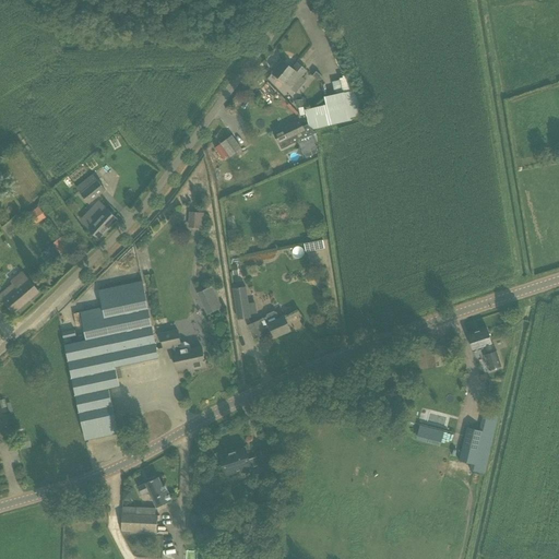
[(297,63),(293,69),(283,60),(272,73),(296,93),(307,81),(302,76),(307,71),(297,63)]
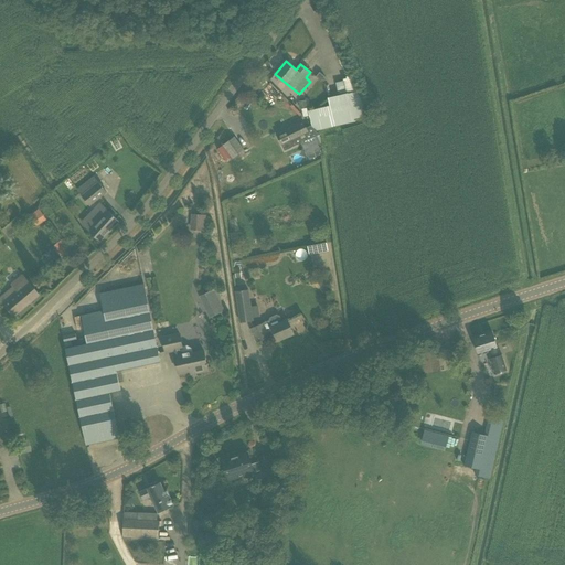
[(324,76),(319,72),(316,77),(321,81),(324,76)]
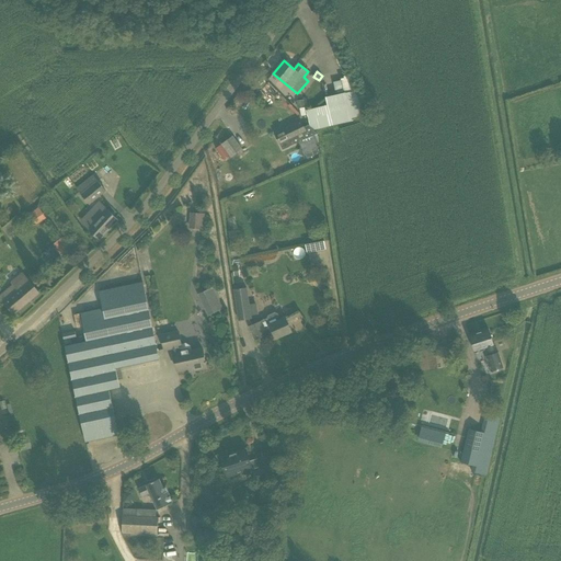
[(272,96),(278,90),(270,82),(263,89),(272,96)]
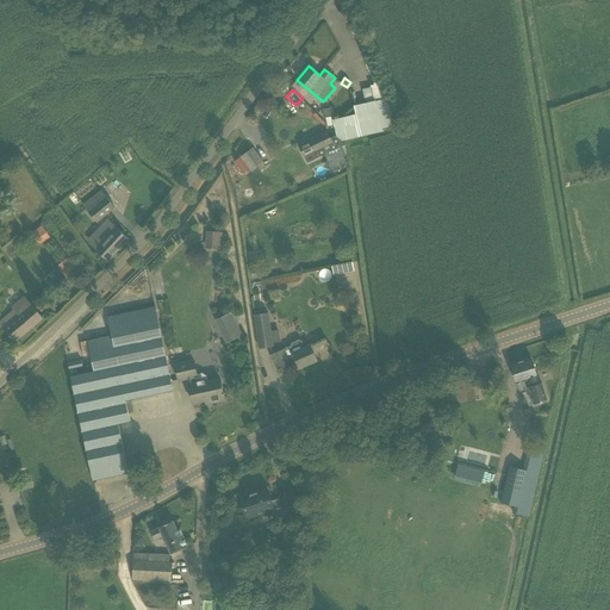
[(337,137),(341,142),(383,131),(381,129),(396,126),(390,98),(355,106),(356,114),(334,120),(337,137)]
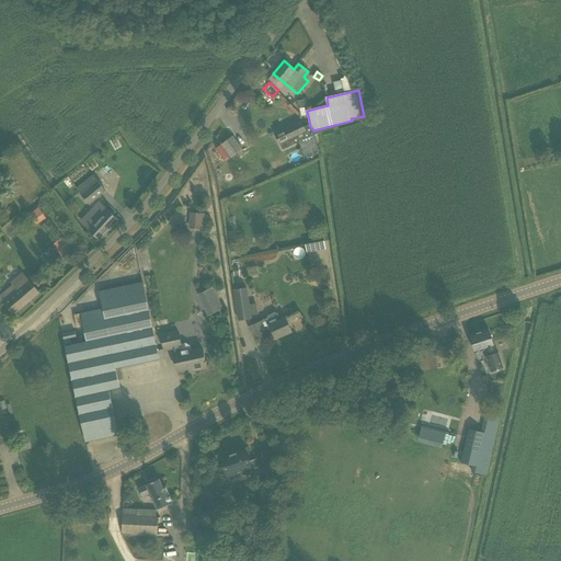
[(298,109),(299,109),(305,107),(306,107),(305,100),(297,101),(298,109)]
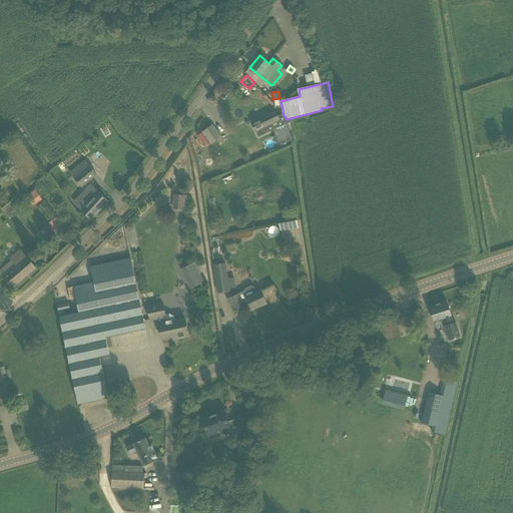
[(287,119),(284,115),(282,114),(278,116),(276,110),(251,122),(255,131),(259,137),(286,124),(290,122),(287,119)]
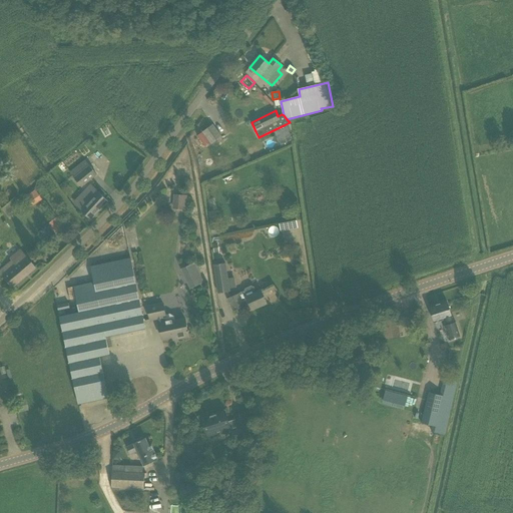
[(211,144),(214,142),(220,137),(221,137),(212,124),(202,132),(210,143),(211,144)]
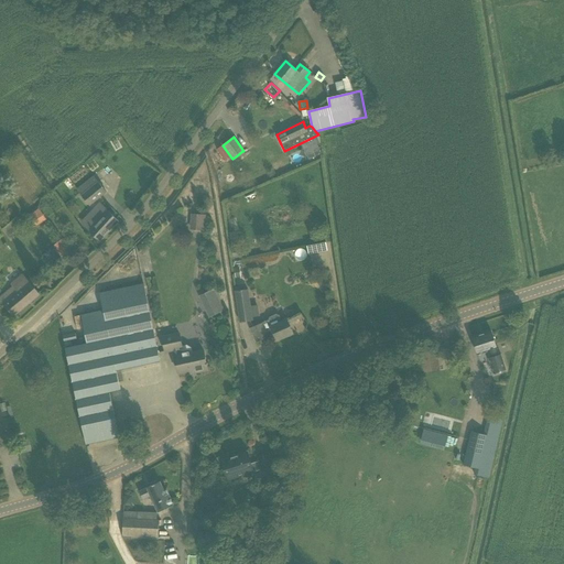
[(231,158),(223,145),(217,150),(226,161),(231,158)]
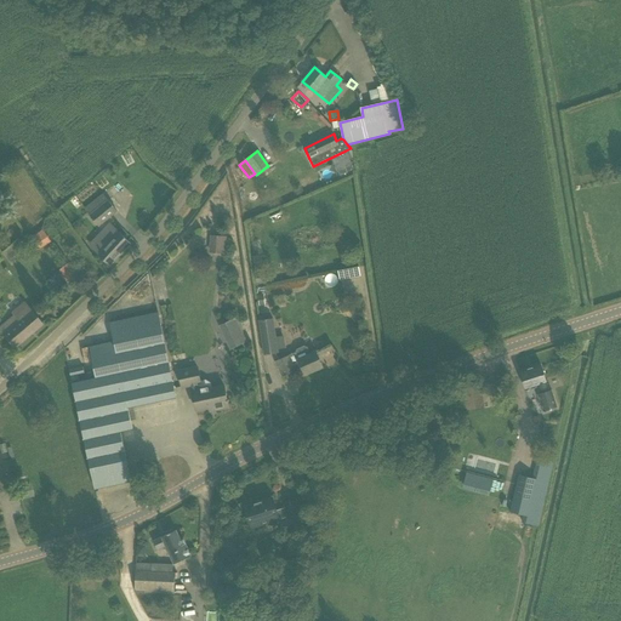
[(117,212),(107,200),(90,215),(98,227),(117,212)]
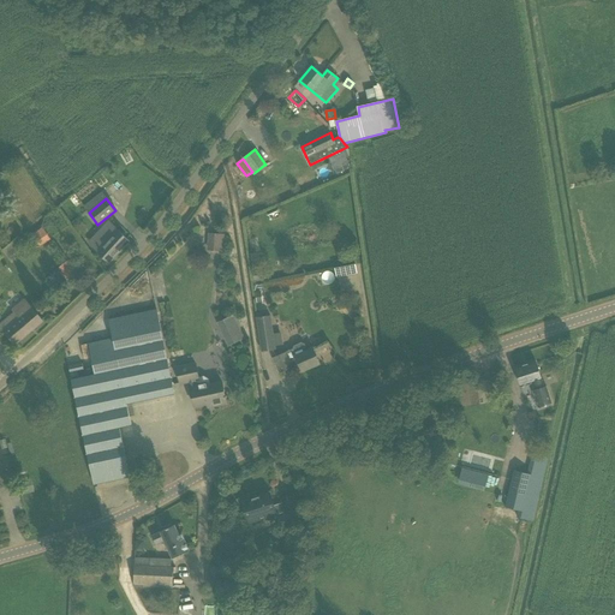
[(130,242),(111,226),(108,228),(106,228),(96,239),(97,242),(101,245),(96,251),(109,263),(130,242)]
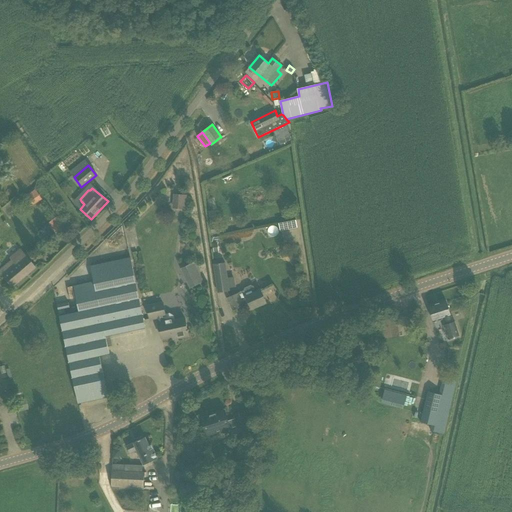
[(25,196),(32,206),(42,198),(35,189),(25,196)]
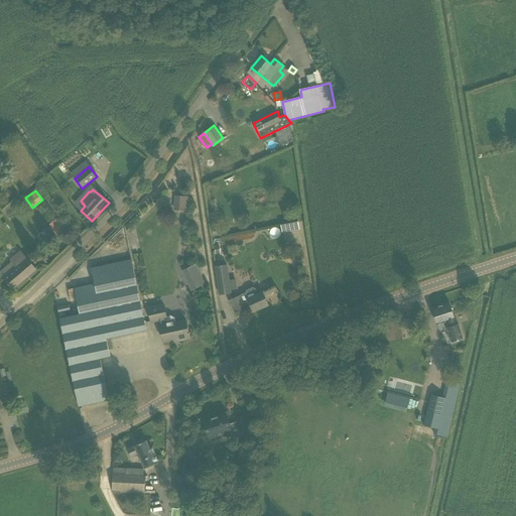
[(174,196),(173,211),(187,212),(188,197),(174,196)]
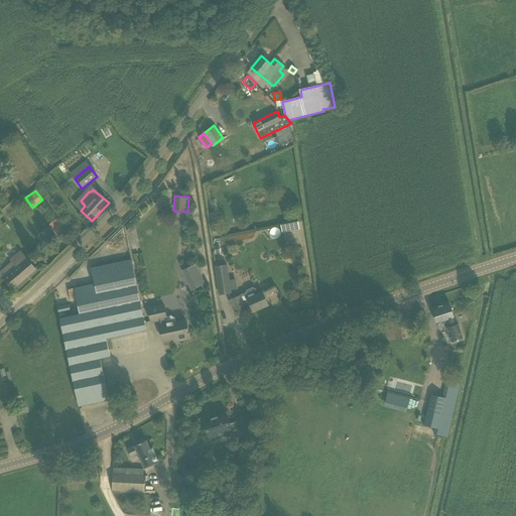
[(66,228),(57,218),(48,225),(56,235),(66,228)]
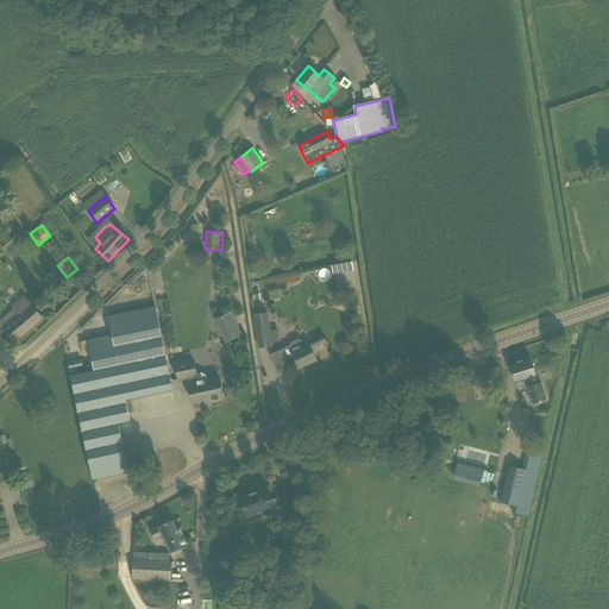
[(258,268),(251,269),(252,277),(264,276),(263,268),(258,268)]
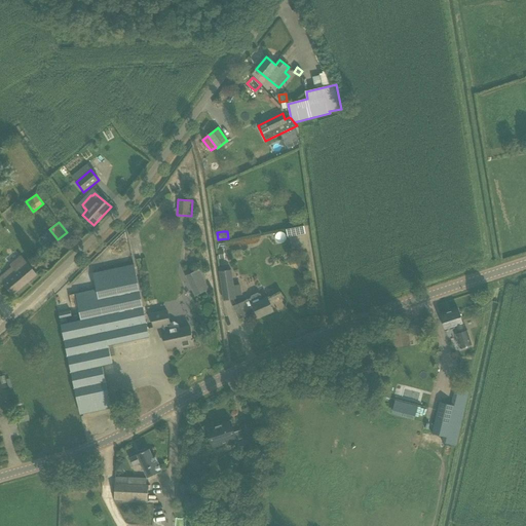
[(6,257),(10,263),(20,255),(15,250),(6,257)]
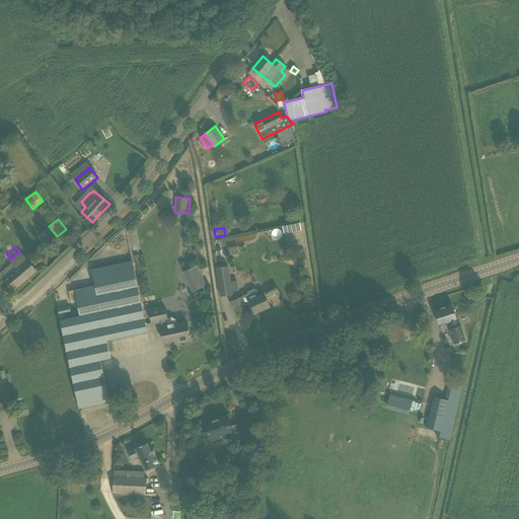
[(0,276),(0,278),(11,291),(34,271),(25,260),(15,269),(12,266),(0,276)]
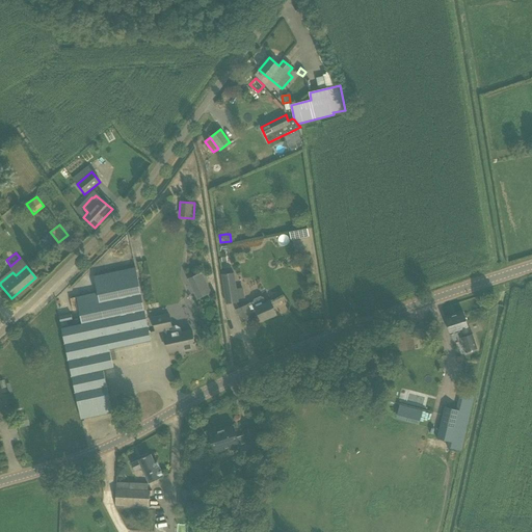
[(77,297),(82,324),(74,326),(62,328),(81,419),(112,413),(104,369),(113,367),(109,345),(137,340),(138,342),(149,339),(149,337),(151,337),(136,268),(95,276),(98,293),(77,297)]
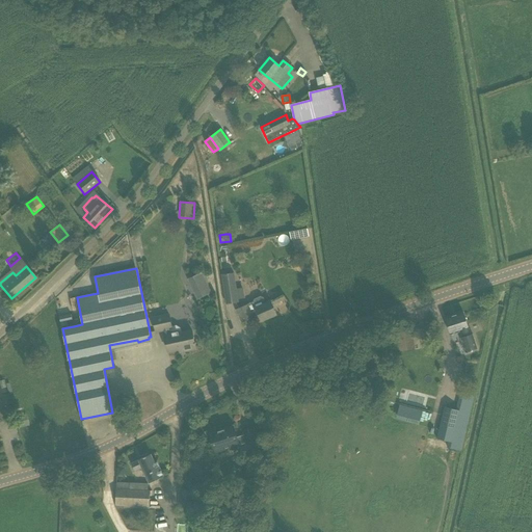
[(189,278),(198,299),(213,293),(204,272),(189,278)]
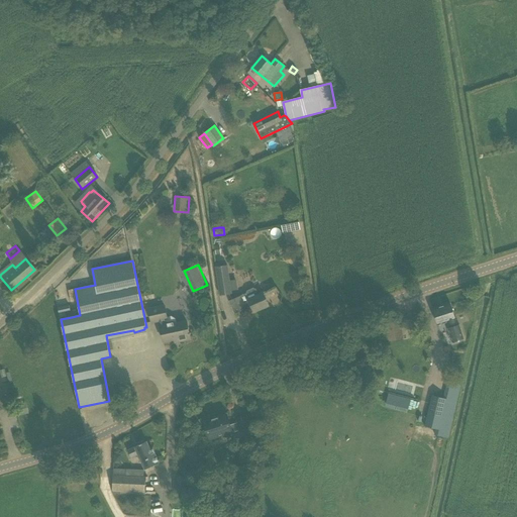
[(231,293),(227,266),(215,267),(219,295),(231,293)]
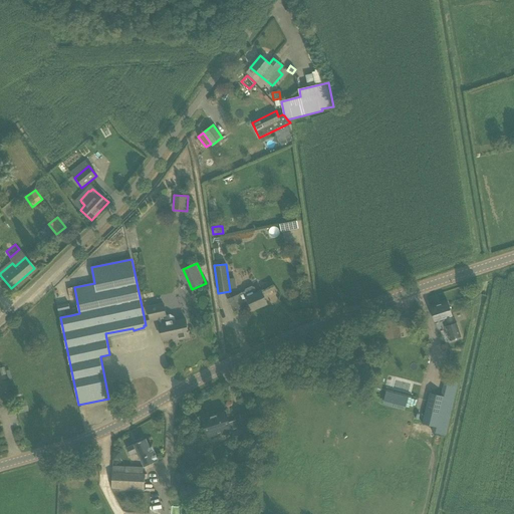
[(246,289),(245,292),(228,300),(234,312),(244,307),(244,308),(250,305),(253,311),(267,304),(261,291),(257,293),(254,287),(252,286),(246,289)]
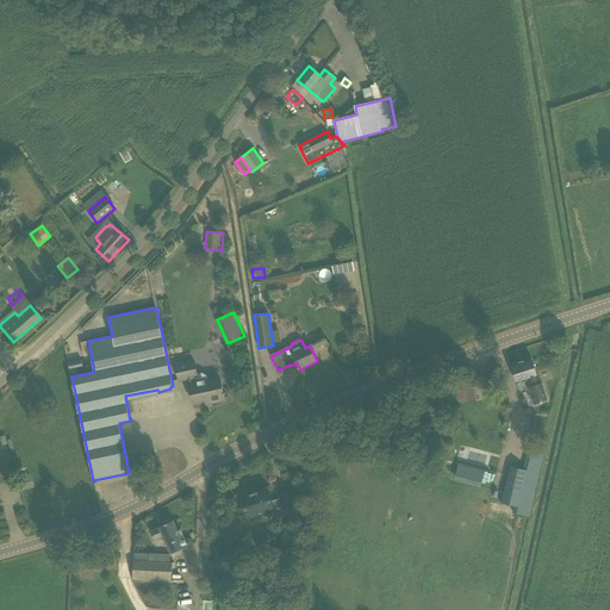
[(537,377),(531,358),(510,365),(516,384),(528,380),(530,386),(528,387),(534,404),(547,400),(542,383),(540,384),(537,377)]
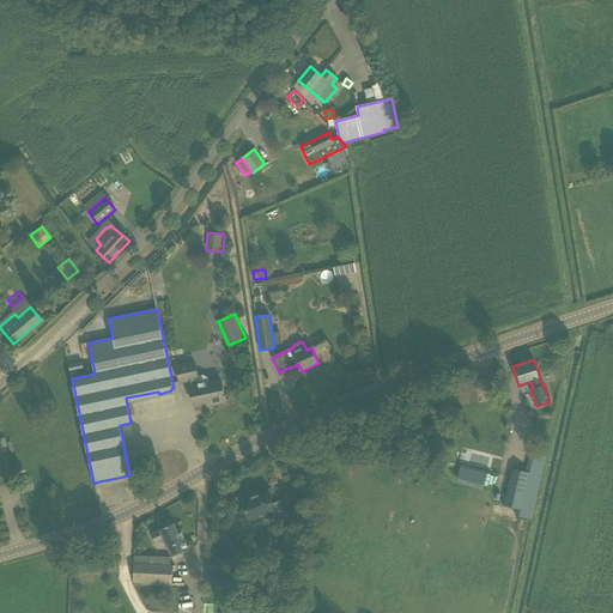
[(195,362),(176,365),(180,383),(189,382),(194,406),(212,401),(213,405),(226,402),(225,396),(226,396),(225,395),(224,395),(222,381),(210,384),(208,378),(204,375),(199,376),(195,362)]
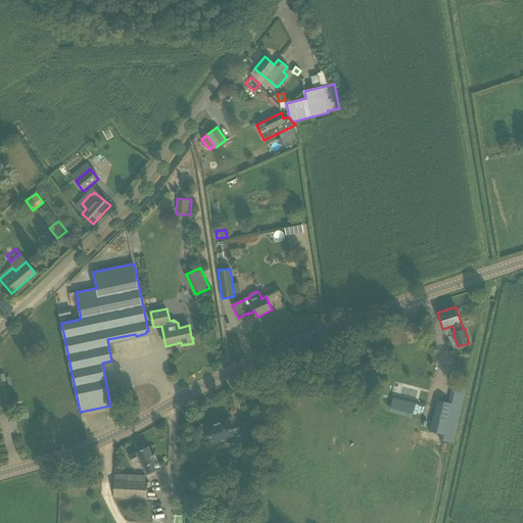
[(58,312),(60,322),(66,320),(66,316),(72,315),(70,310),(58,312)]
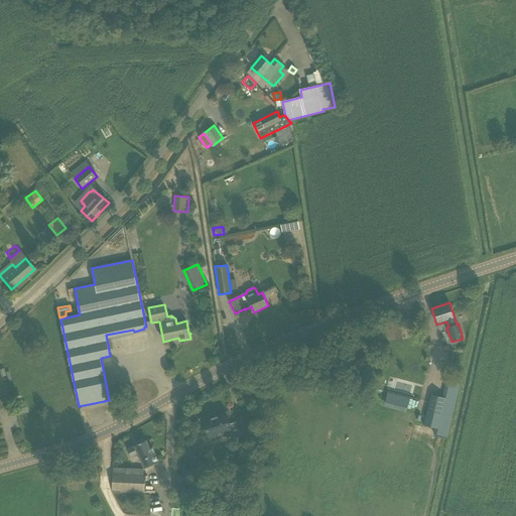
[(448,432),(460,385),(446,382),(442,397),(431,394),(423,425),(438,429),(438,430),(448,432)]
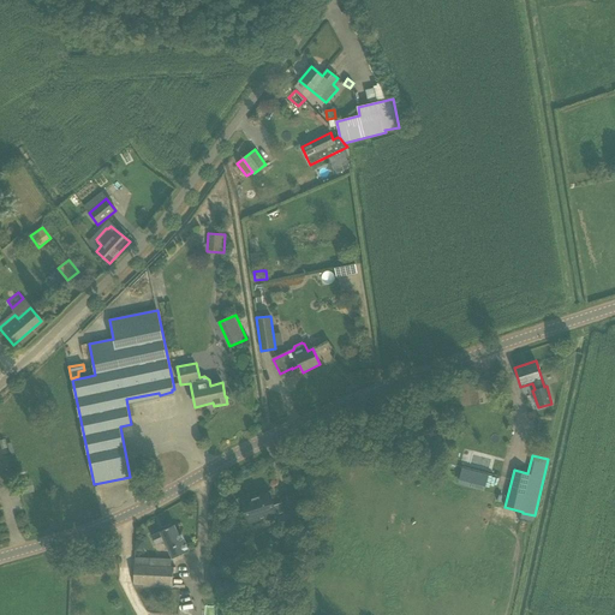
[(459,483),(487,490),(488,483),(496,485),(500,476),(464,466),(459,483)]
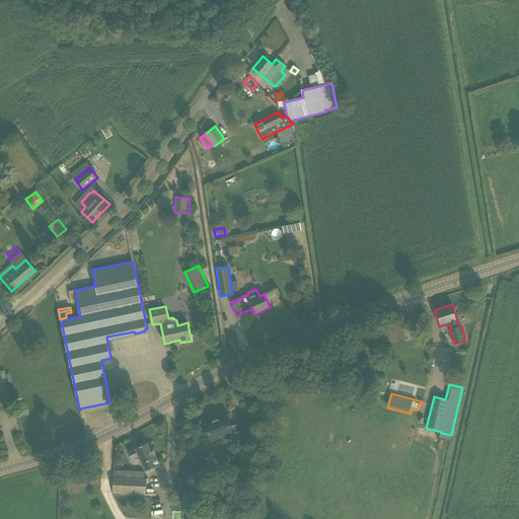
[(28,415),(25,403),(16,406),(19,417),(28,415)]
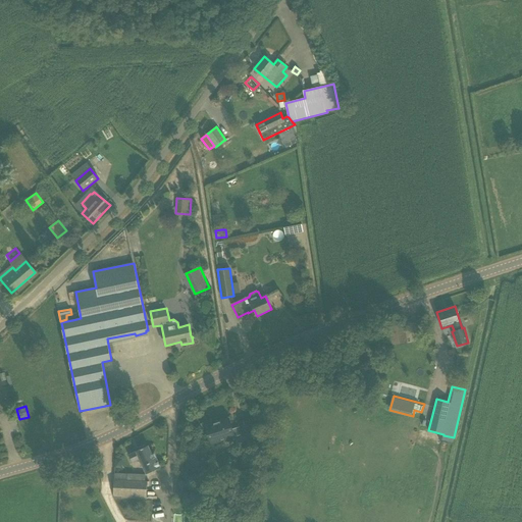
[(255,440),(249,420),(239,423),(240,426),(232,429),(229,419),(206,426),(211,444),(243,433),(246,444),(255,440)]
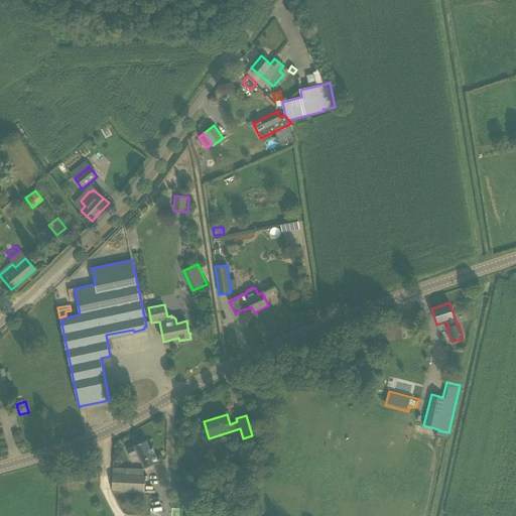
[(150,448),(146,440),(134,446),(127,449),(130,457),(136,455),(139,461),(140,460),(144,468),(158,462),(152,447),(150,448)]
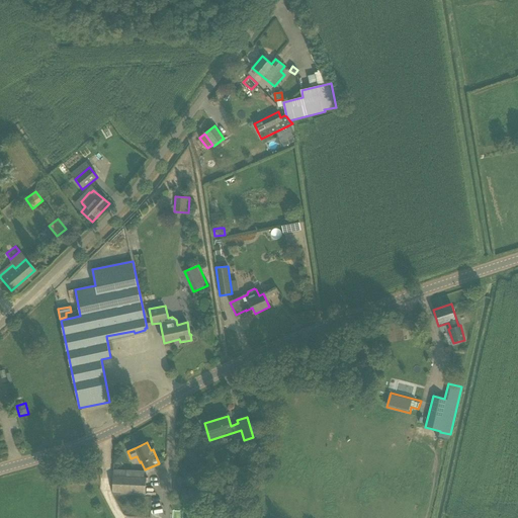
[(126,478),(113,477),(112,492),(145,493),(146,479),(144,479),(126,478)]
